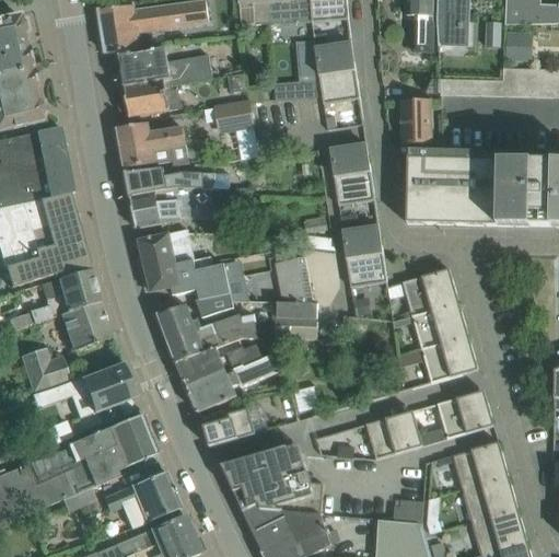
[(132,3),(99,9),(97,9),(104,53),(139,47),(137,32),(207,22),(205,0),(134,10),(132,3)]
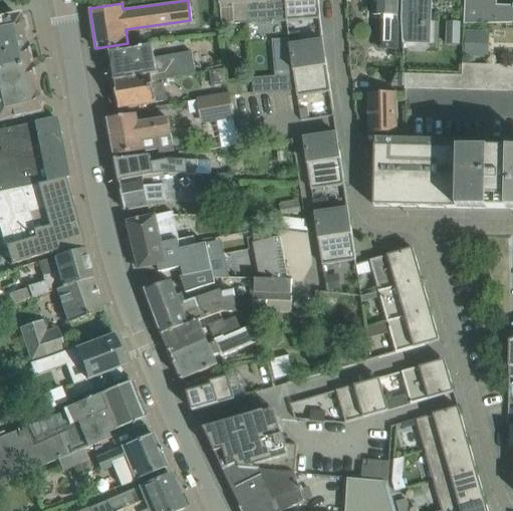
[(247,21),(245,0),(217,0),(218,4),(219,4),(220,23),(247,21)]
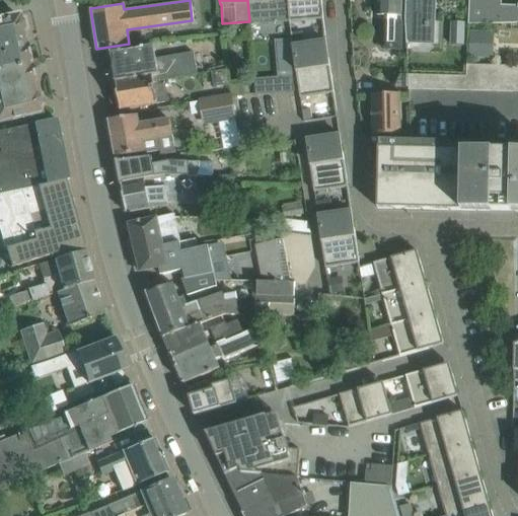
[(247,0),(249,21),(262,20),(262,21),(276,20),(275,0),(247,0)]
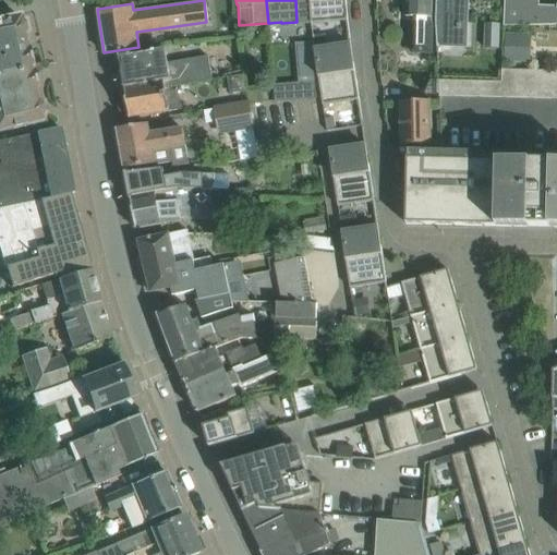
[(307,0),(310,21),(346,19),(343,0),(307,0)]
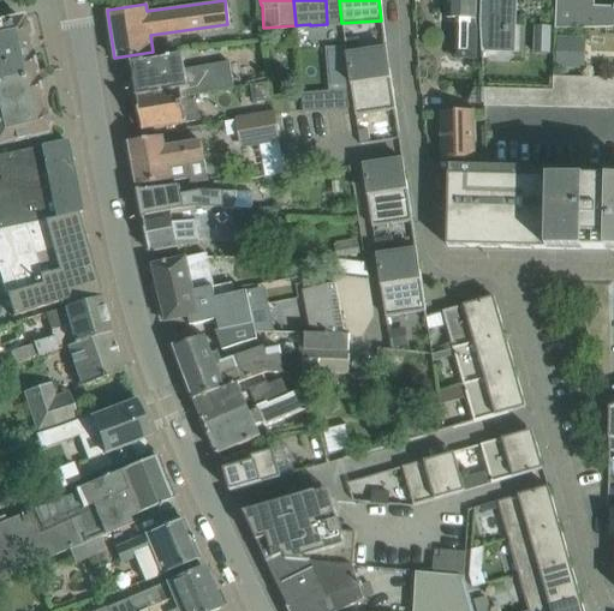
[(446,0),(446,18),(453,18),(452,57),(474,58),(475,0),(446,0)]
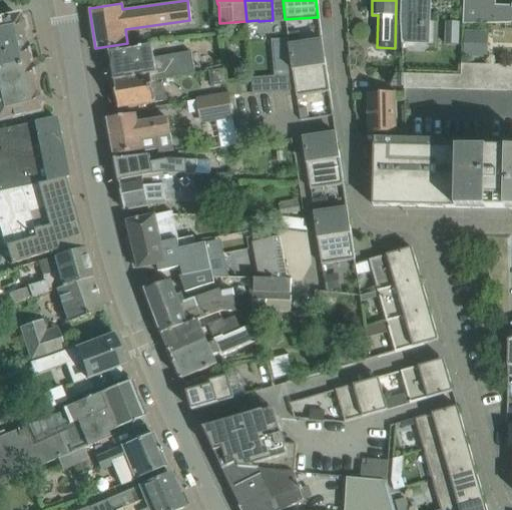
[(400,40),(418,41),(420,0),(400,0),(400,19),(400,40)]
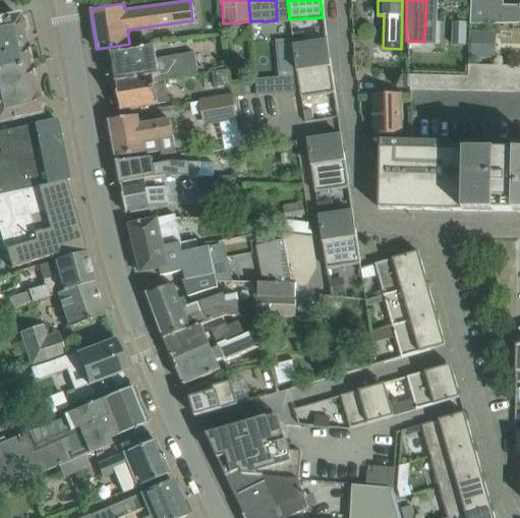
[(469,0),(469,22),(501,21),(502,3),(502,0),(469,0)]
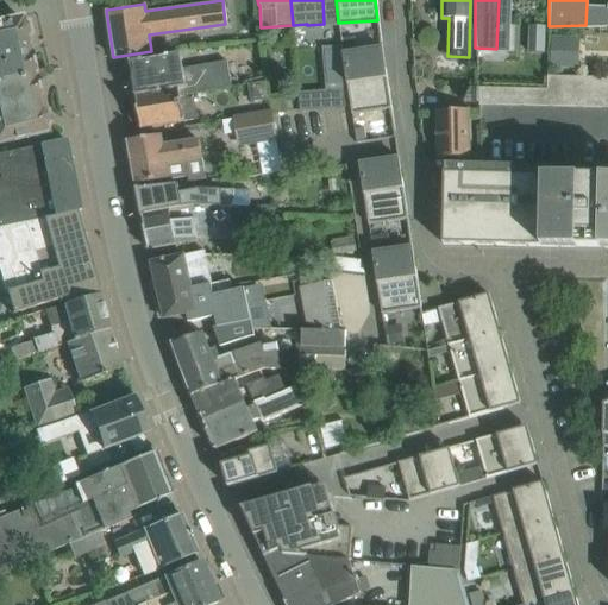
[(607,5),(587,4),(585,25),(607,25),(607,27),(607,26),(607,5)]
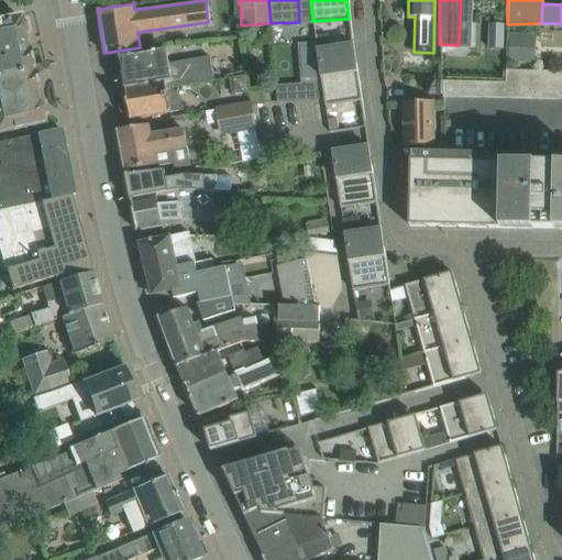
[(0,73),(30,66),(19,13),(0,18),(0,73)]
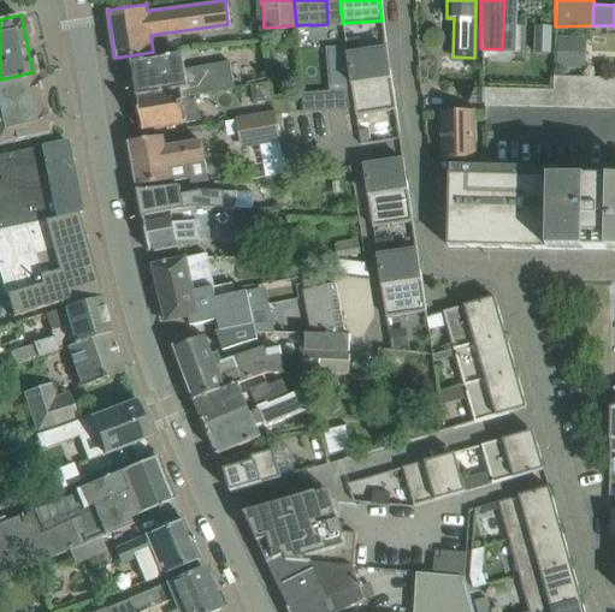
[(556,34),(555,66),(574,66),(575,35),(556,34)]
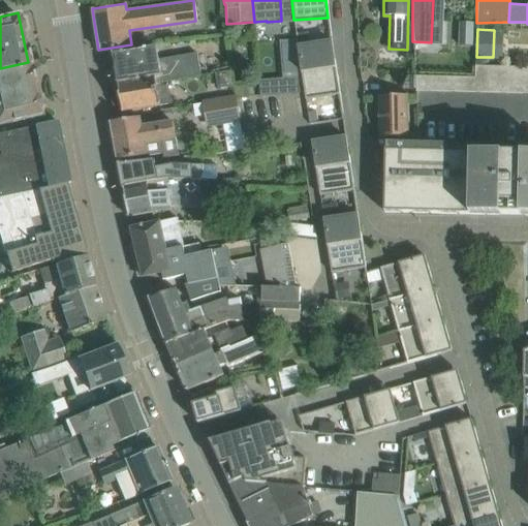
[(339,93),(331,39),(303,43),(297,44),(305,98),(339,93)]
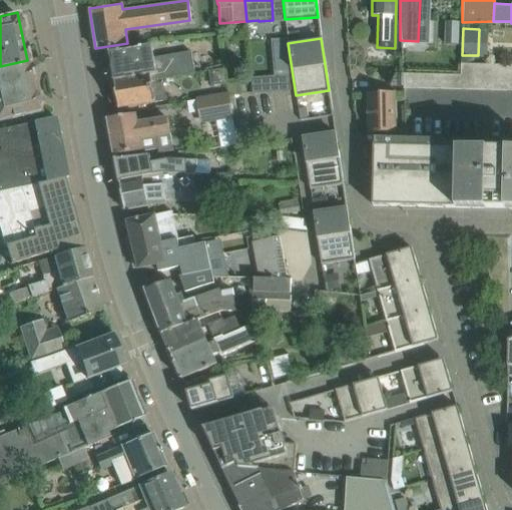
[(108,51),(112,77),(152,71),(153,77),(155,77),(156,76),(193,70),(189,50),(152,56),(150,44),(108,51)]
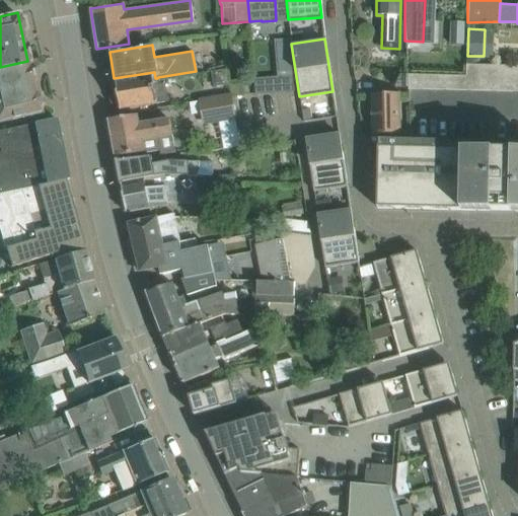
[(27,61),(0,67),(0,120),(39,112),(27,61)]
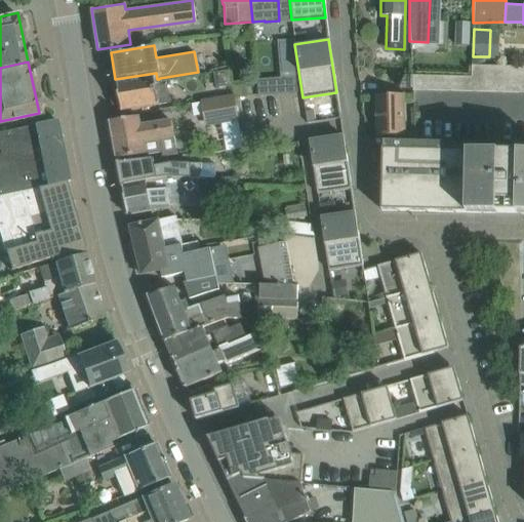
[(411,88),(523,90),(523,64),(470,63),(470,75),(410,73),(411,88)]
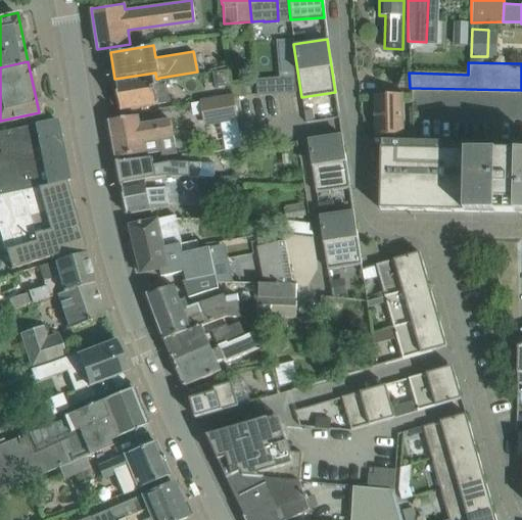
[(227,69),(211,72),(214,87),(229,85),(227,69)]
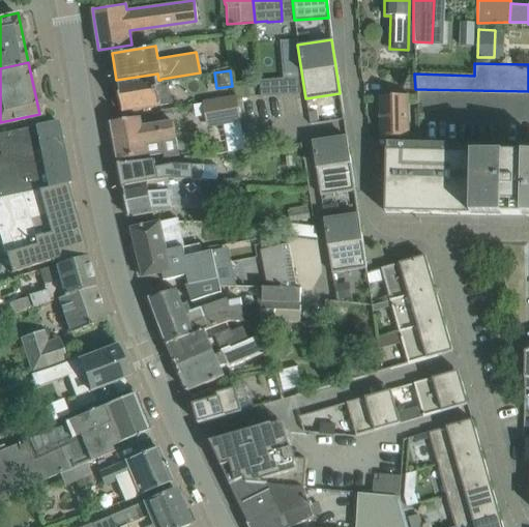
[(157,74),(116,80),(121,111),(158,105),(158,104),(170,101),(168,83),(163,84),(162,79),(160,80),(158,80),(157,74)]
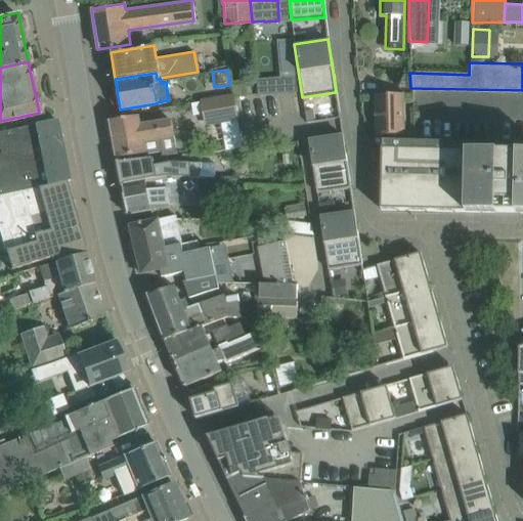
[(249,77),(229,79),(232,95),(251,92),(249,77)]
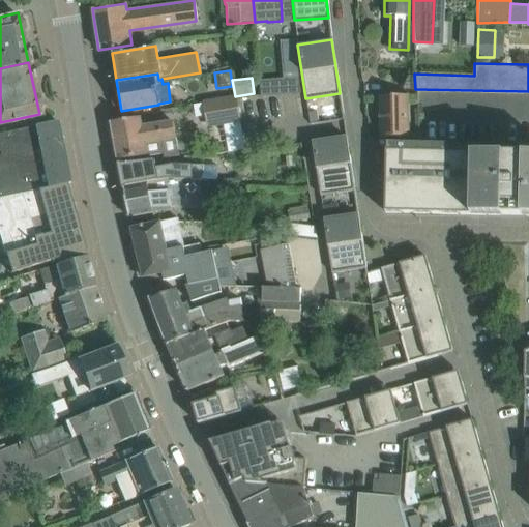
[(407,93),(397,94),(378,94),(379,136),(408,136),(407,93)]
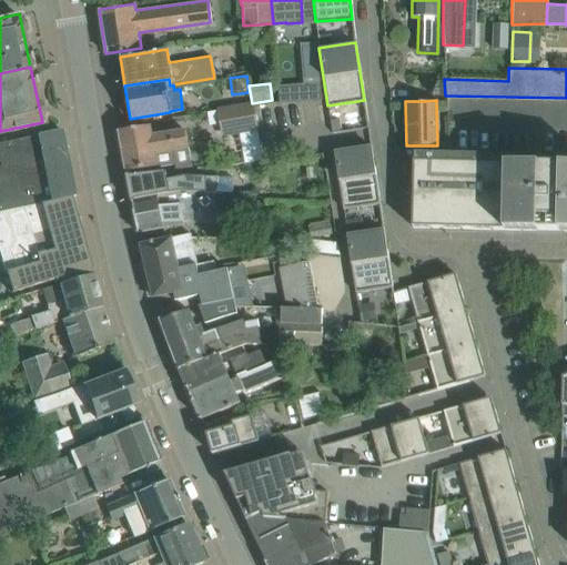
[(221,108),(225,133),(254,130),(251,103),(221,108)]
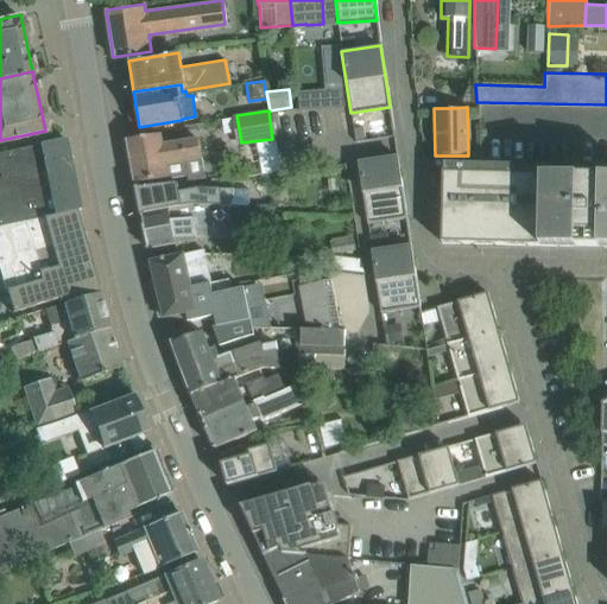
[(361,126),(353,127),(354,139),(364,138),(361,126)]
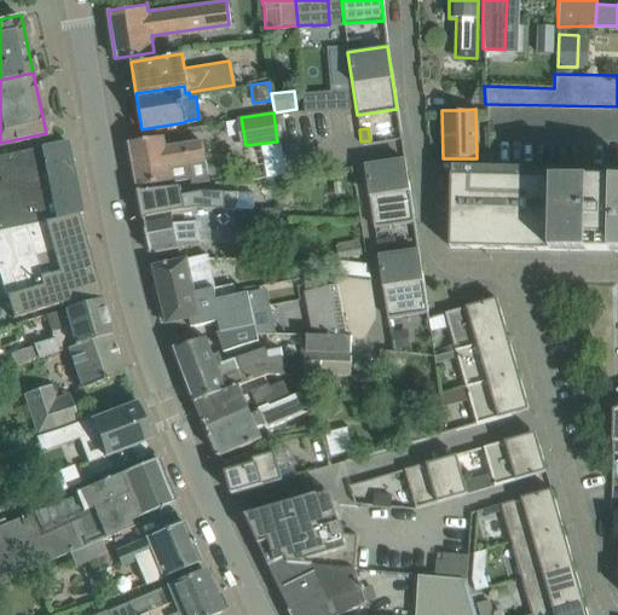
[(128,141),(137,186),(168,180),(169,183),(196,178),(192,162),(204,160),(201,138),(163,145),(161,135),(128,141)]
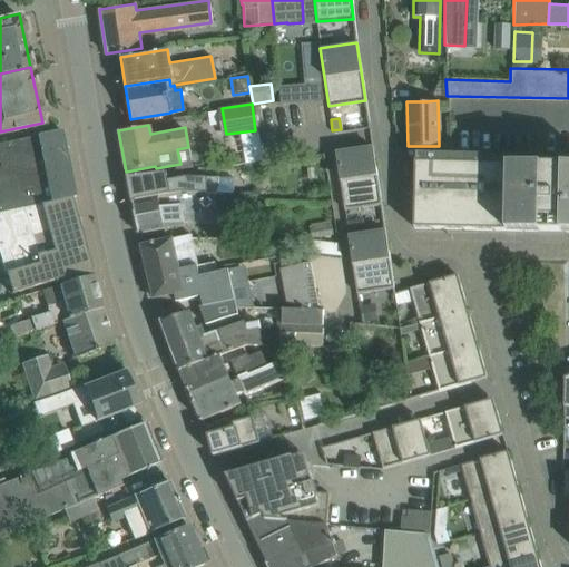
[(0,211),(70,196),(75,195),(60,128),(16,137),(0,140),(0,211)]
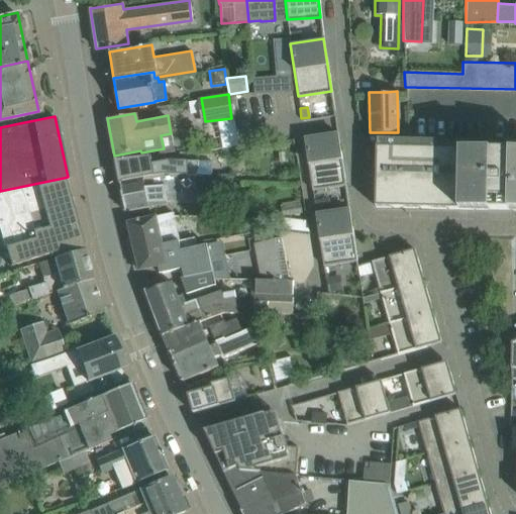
[(345,184),(337,132),(304,137),(312,189),(345,184)]
